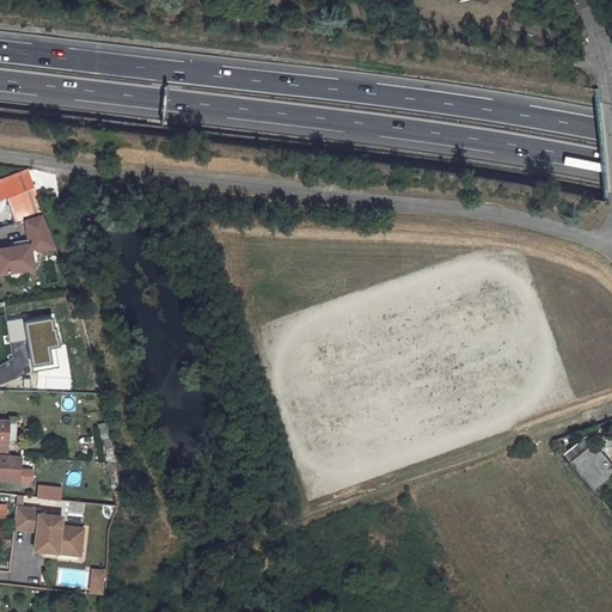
[(0,200),(6,199),(13,224),(43,214),(29,169),(0,179),(0,200)]
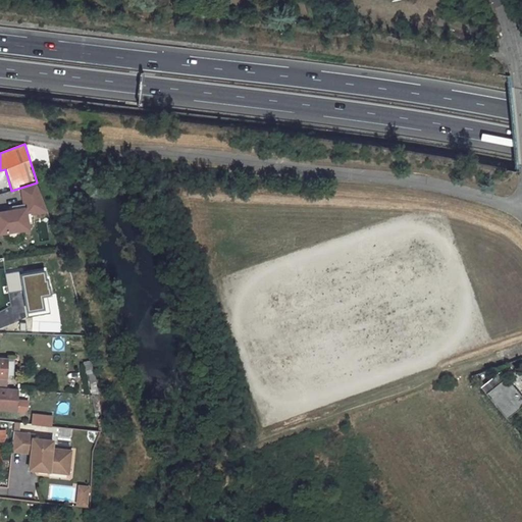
[(0,206),(0,231),(24,228),(21,204),(0,206)]
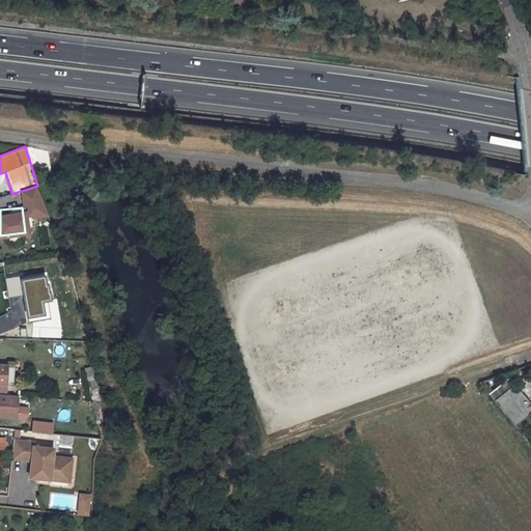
[(492,391),(488,393),(514,425),(530,411),(530,403),(513,383),(497,397),(492,391)]
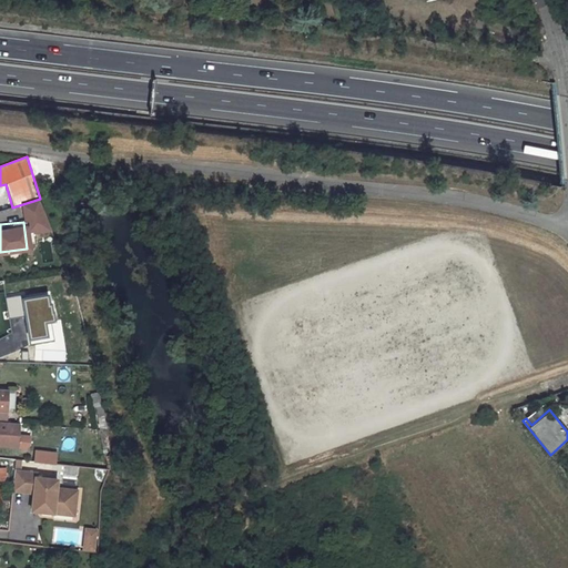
[(0,445),(16,446),(18,425),(0,423),(0,445)]
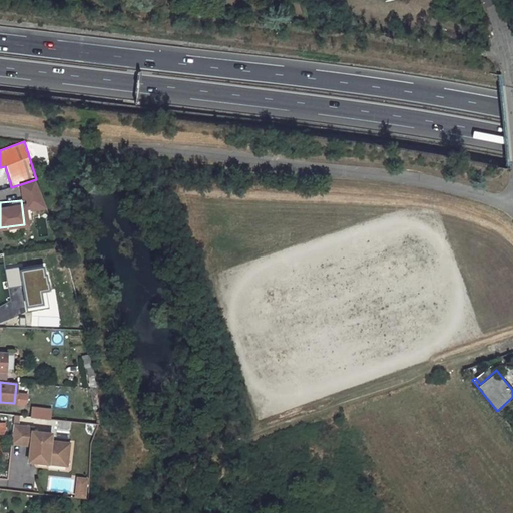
[(95,389),(89,388),(94,414),(99,413),(95,389)]
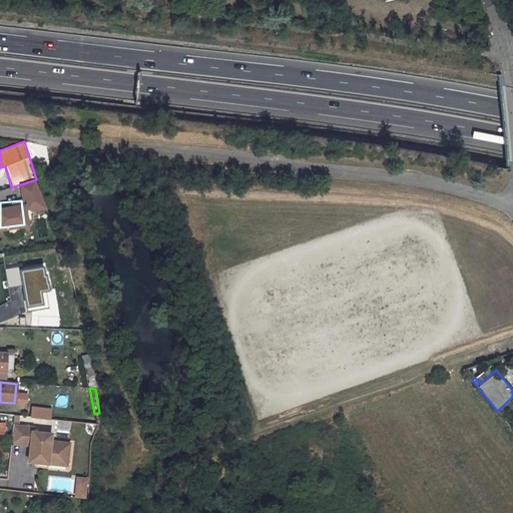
[(31,408),(30,418),(49,420),(50,410),(31,408)]
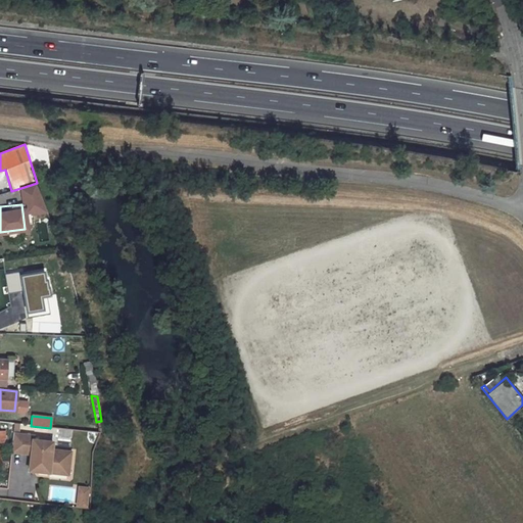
[(12,434),(10,456),(30,458),(29,465),(31,465),(31,469),(35,474),(37,477),(45,478),(48,473),(49,470),(66,471),(68,453),(51,450),(51,442),(32,440),(33,436),(12,434)]
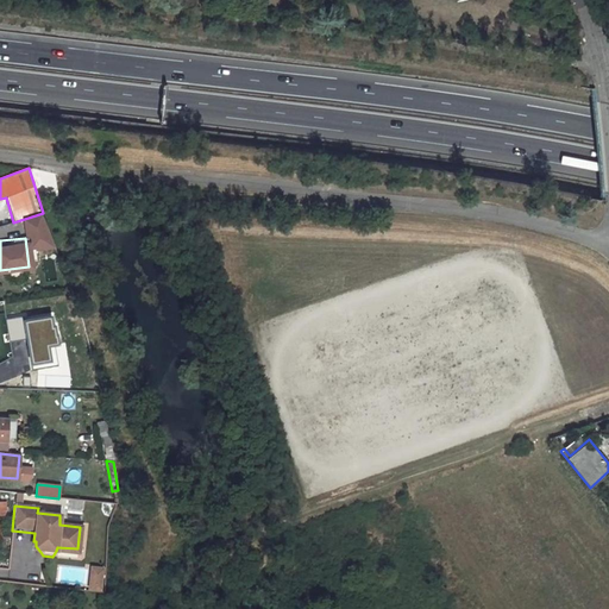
[(100,590),(102,565),(88,564),(86,589),(100,590)]
